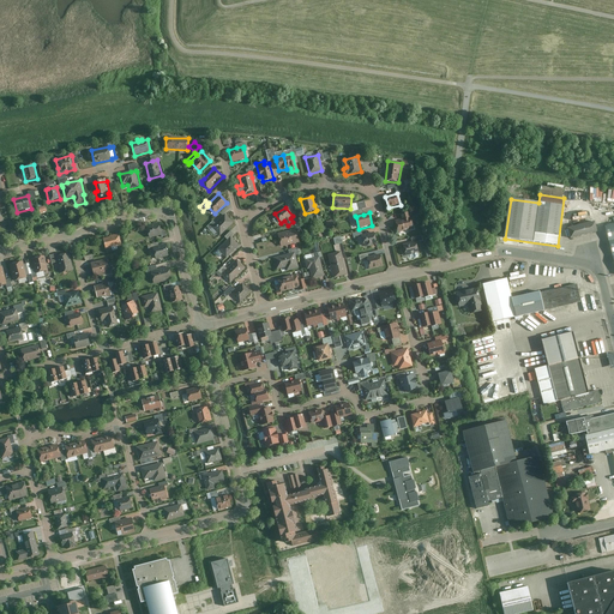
[(398,233),(414,229),(409,212),(401,215),(402,220),(396,221),(398,233)]
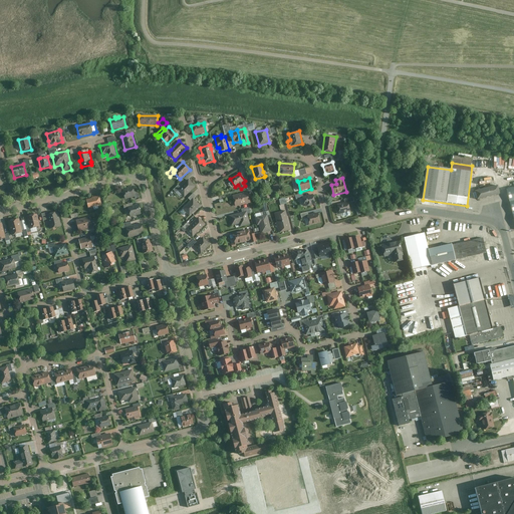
[(184,198),(195,187),(188,180),(180,188),(177,191),(178,192),(184,198)]
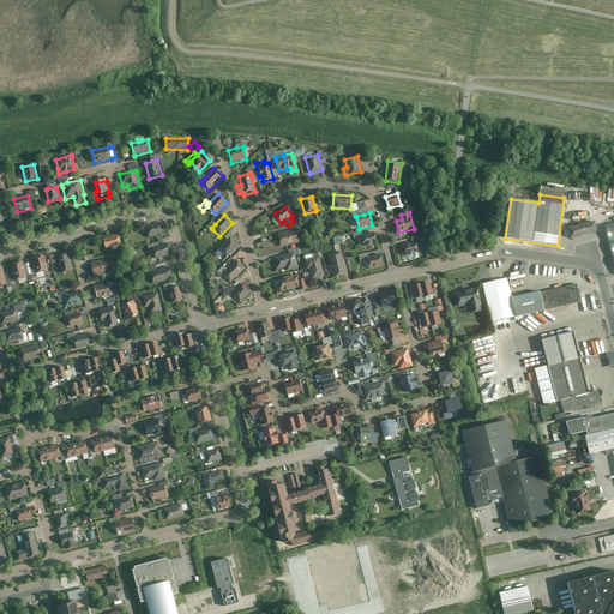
[(567,229),(570,240),(599,233),(595,222),(567,229)]
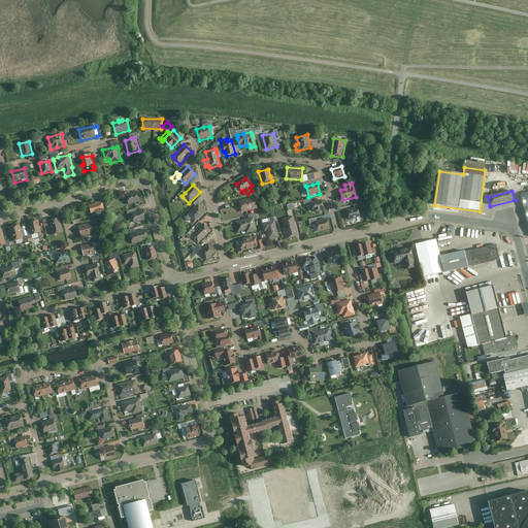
[(135,192),(125,195),(128,205),(138,202),(137,197),(135,192)]
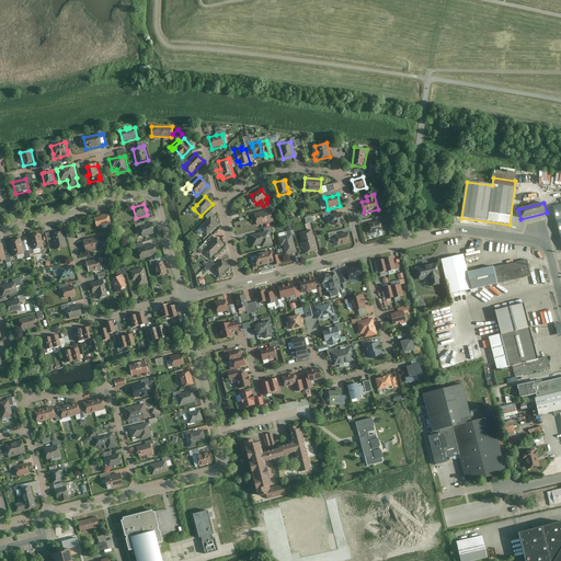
[(271,209),(253,214),(256,226),(273,222),(271,209)]
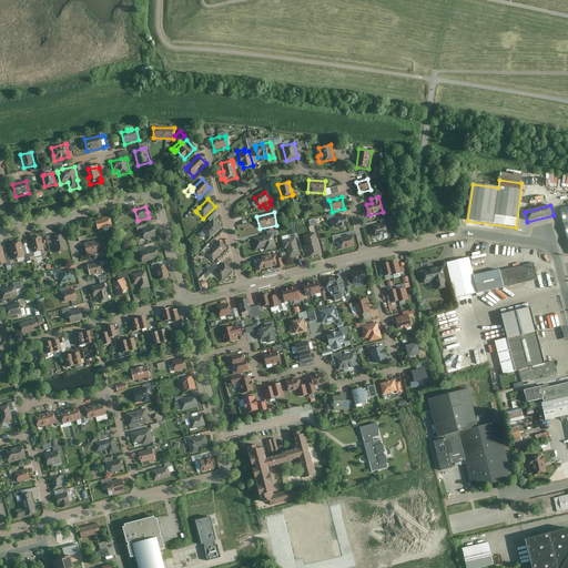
[(348,226),(346,215),(335,217),(334,219),(337,229),(348,226)]
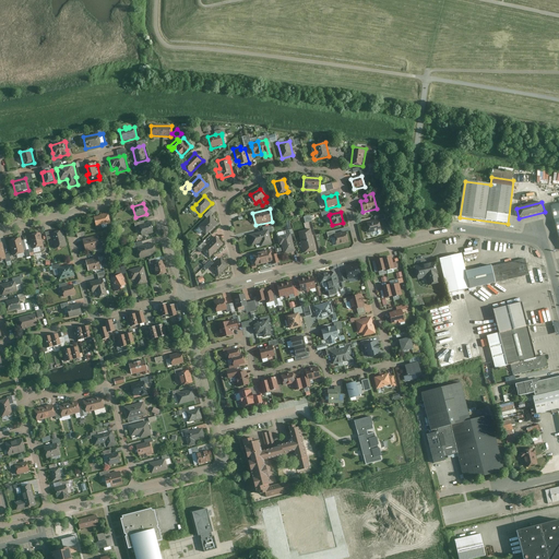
[(99,216),(93,217),(95,227),(102,226),(102,228),(106,227),(106,225),(110,224),(107,213),(99,215),(99,216)]
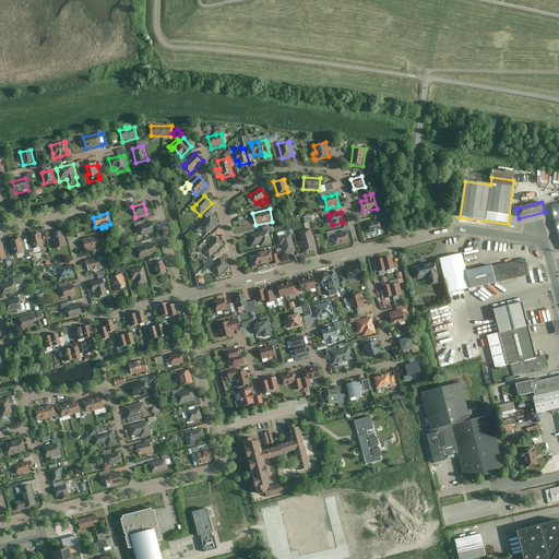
[(217,224),(210,216),(198,228),(199,228),(195,230),(200,235),(202,233),(205,236),(217,224)]
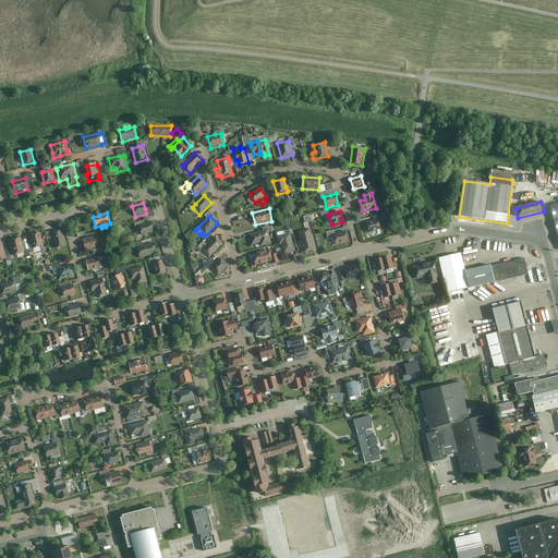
[(378,220),(378,219),(375,220),(366,222),(370,233),(375,232),(376,234),(377,235),(380,234),(380,233),(380,231),(380,230),(378,220)]
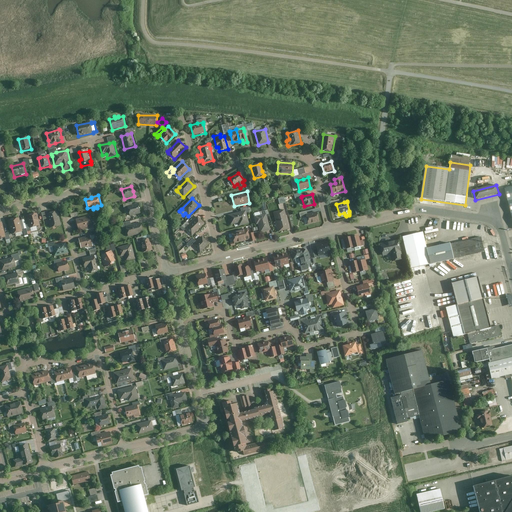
[(129,217),(140,214),(138,204),(132,205),(127,207),(129,217)]
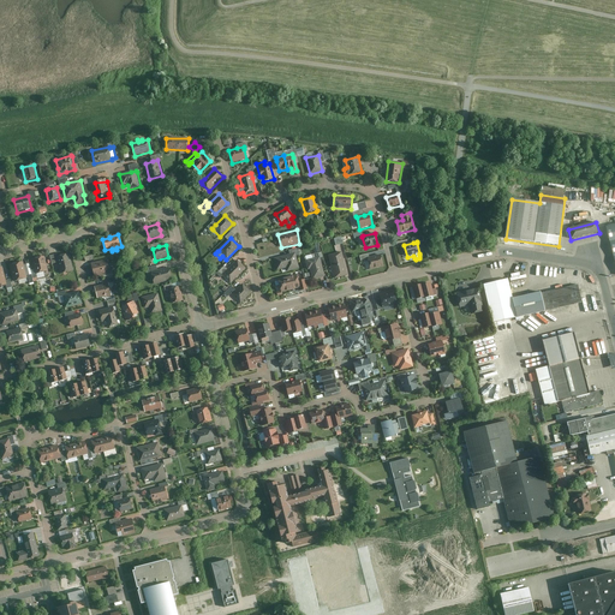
[(347,276),(342,252),(328,256),(334,280),(347,276)]
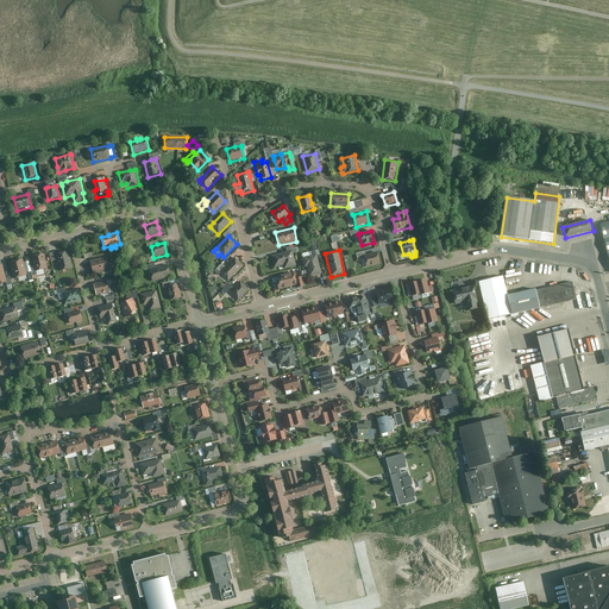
[(287,252),(271,256),(274,269),(283,267),(284,269),(296,267),(293,253),(292,251),(287,252)]
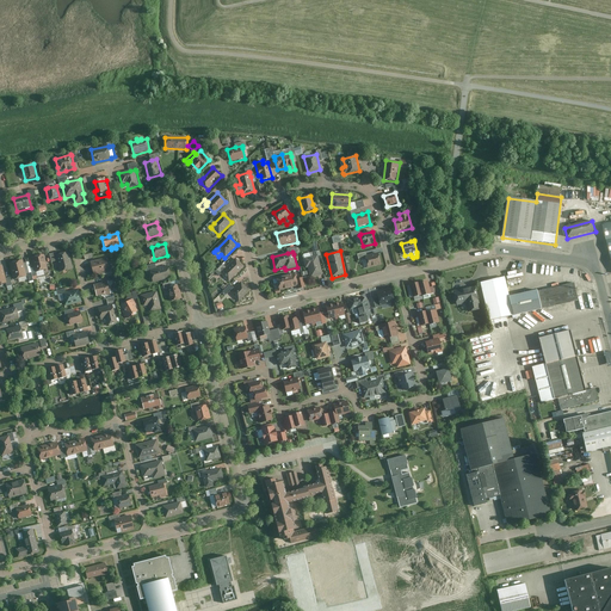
[(73,270),(69,253),(57,255),(56,255),(57,261),(60,273),(73,270)]
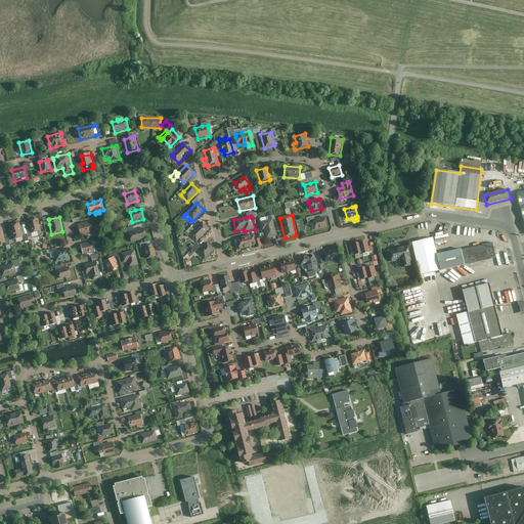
[(41,231),(38,218),(28,221),(30,230),(31,233),(41,231)]
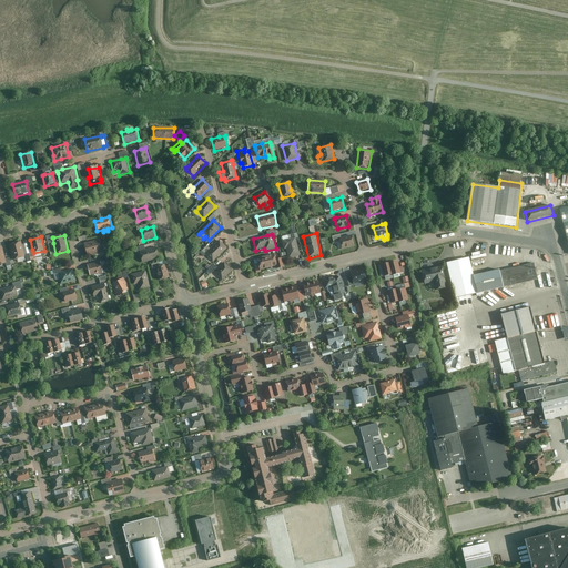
[(354,246),(352,236),(341,239),(340,239),(341,242),(343,250),(354,246)]
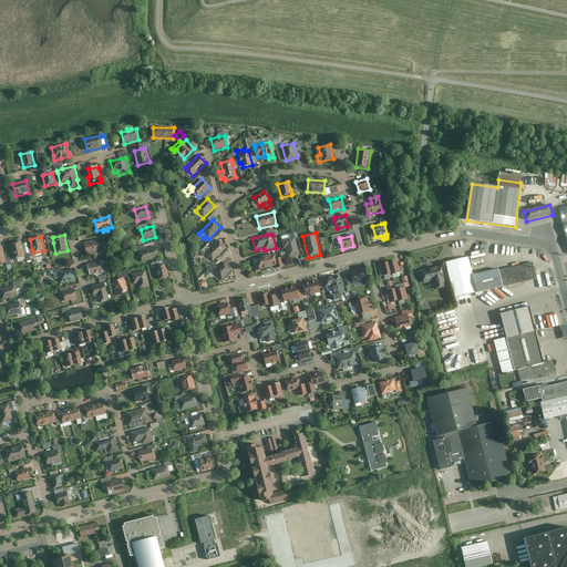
[(295,238),(295,237),(289,239),(281,240),(284,249),(286,249),(288,259),(299,256),(295,238)]
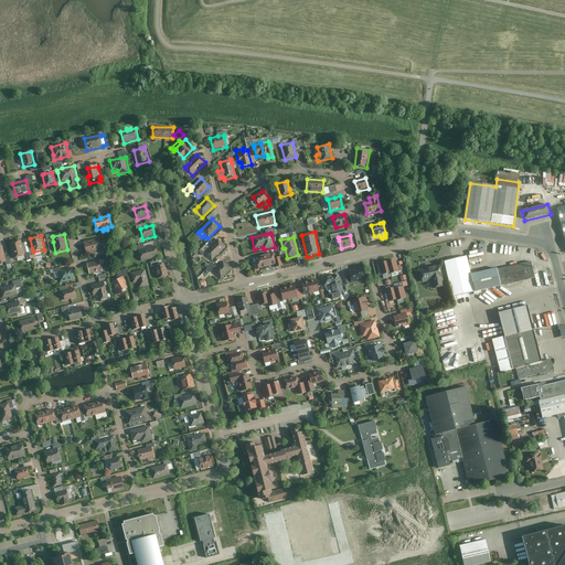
[(97,238),(83,242),(85,254),(102,251),(100,244),(99,245),(97,238)]
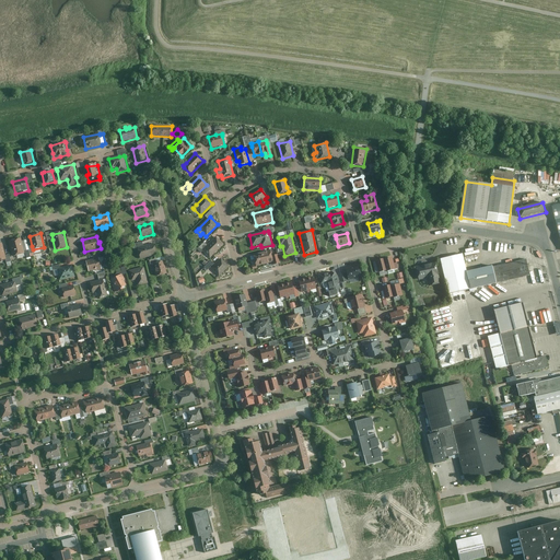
[(210,259),(223,245),(216,236),(207,246),(201,251),(202,252),(210,259)]
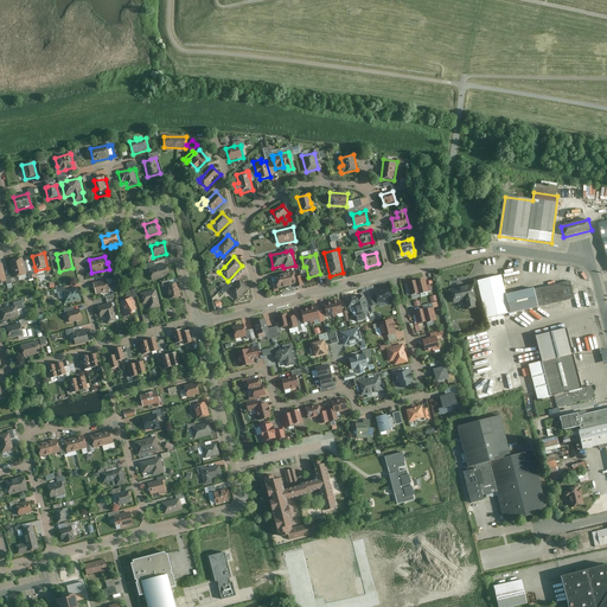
[(27,275),(23,259),(8,262),(13,279),(27,275)]
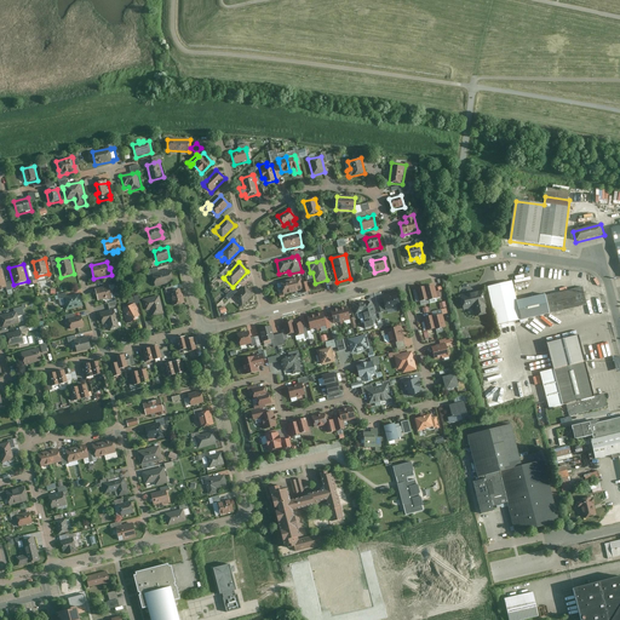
[(223,277),(229,273),(225,269),(218,276),(222,281),(224,279),(223,277)]
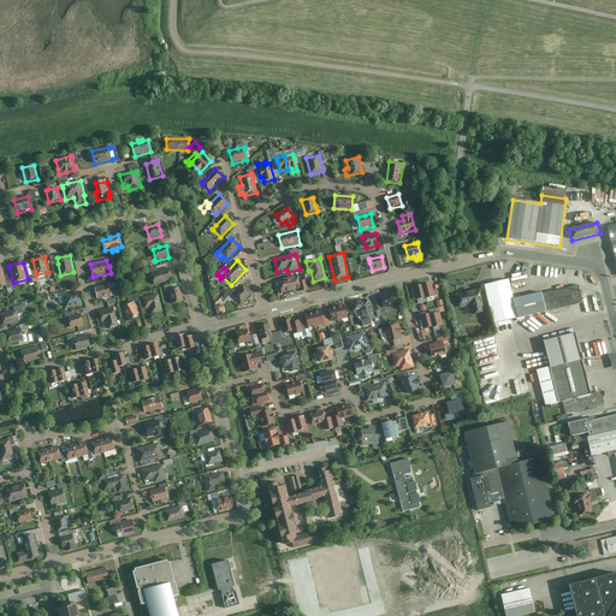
[(154,286),(172,280),(169,268),(158,271),(150,273),(150,274),(154,286)]
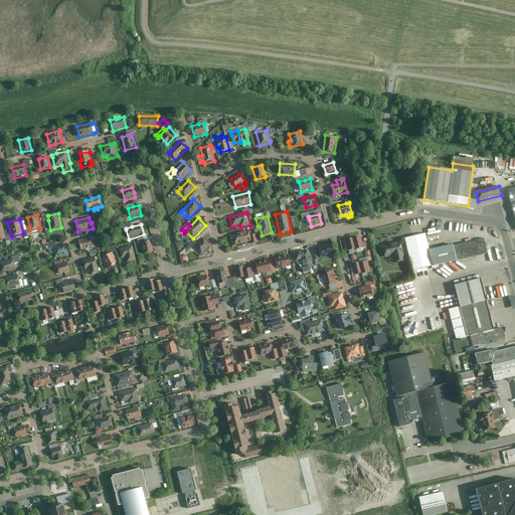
[(250,244),(258,243),(255,234),(249,236),(248,231),(232,234),(235,245),(250,241),(250,244)]
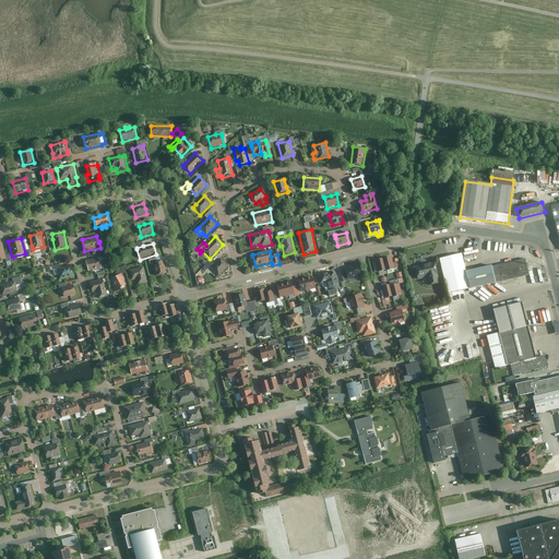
[(462,256),(438,261),(447,297),(528,277),(524,261),(466,274),(462,256)]
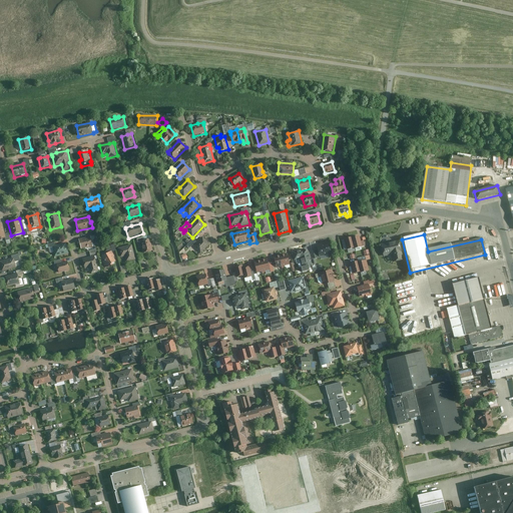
[(85,238),(78,239),(80,249),(88,247),(88,248),(92,247),(91,241),(89,236),(85,237),(85,238)]
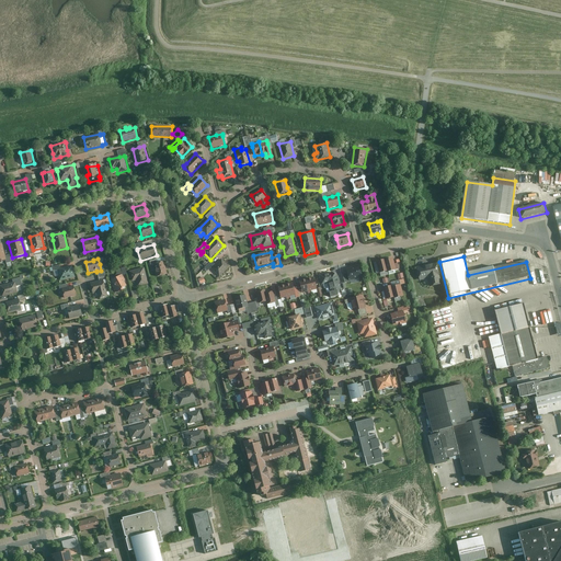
[(229,267),(221,260),(210,270),(219,278),(229,267)]
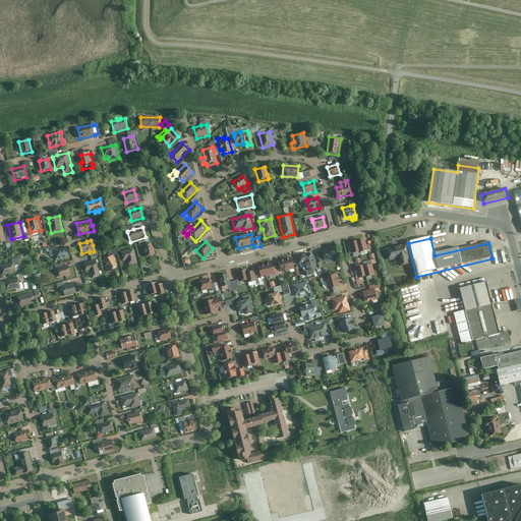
[(357,242),(356,241),(349,243),(352,254),(359,252),(357,242)]
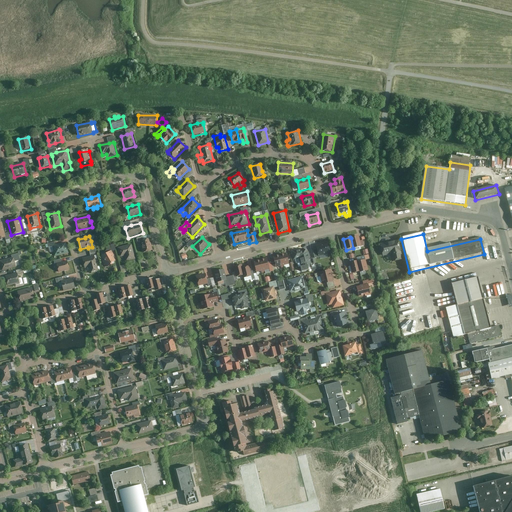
[(358,237),(351,238),(353,248),(353,249),(361,247),(358,237)]
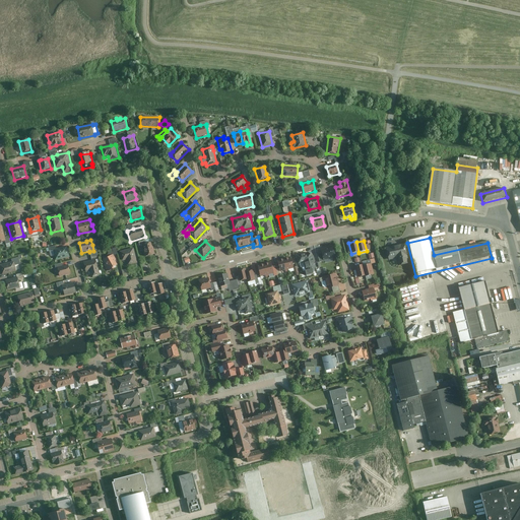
[(144,257),(154,255),(151,243),(146,244),(141,245),(141,246),(144,257)]
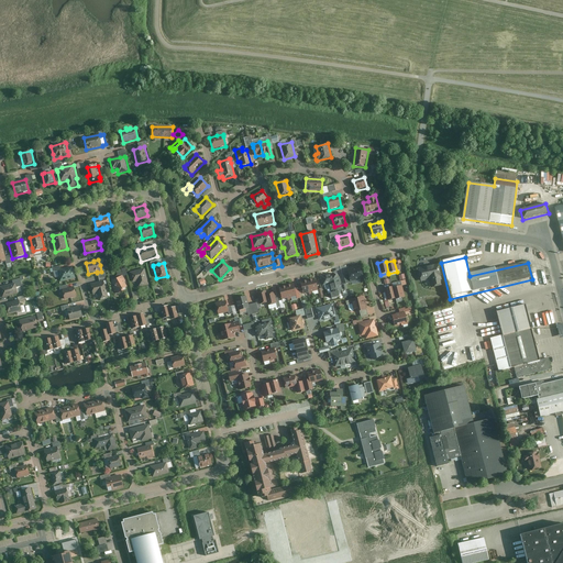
[(214,266),(212,263),(205,269),(208,273),(214,266)]
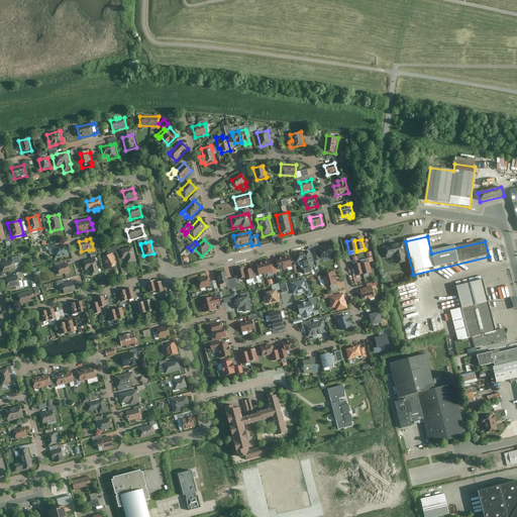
[(406,263),(401,243),(384,247),(387,260),(394,257),(396,265),(406,263)]
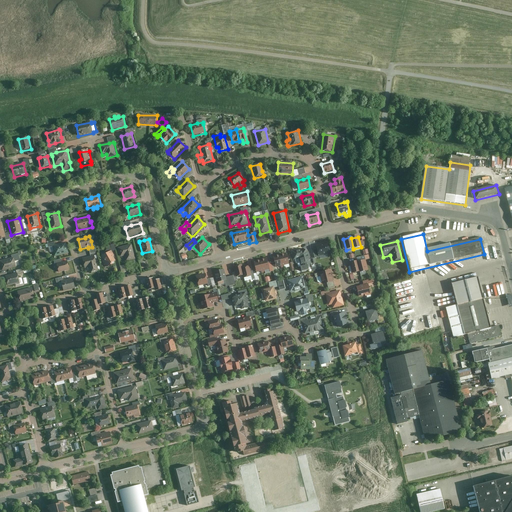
[(69,254),(66,243),(55,245),(52,246),(52,247),(54,257),(69,254)]
